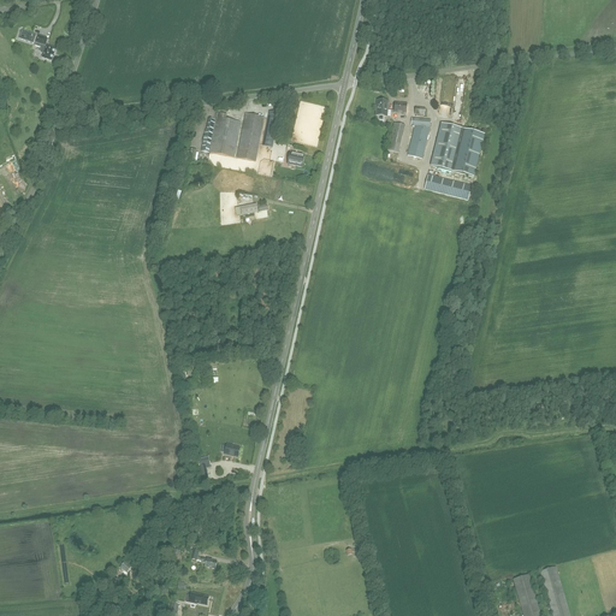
[(34,45),(36,35),(22,30),(19,39),(34,45)]
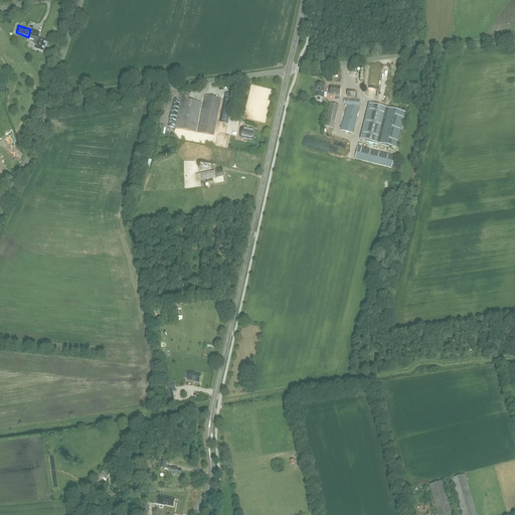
[(43,51),(46,41),(37,38),(39,33),(32,30),(29,38),(34,40),(33,42),(34,44),(36,45),(35,48),(43,51)]
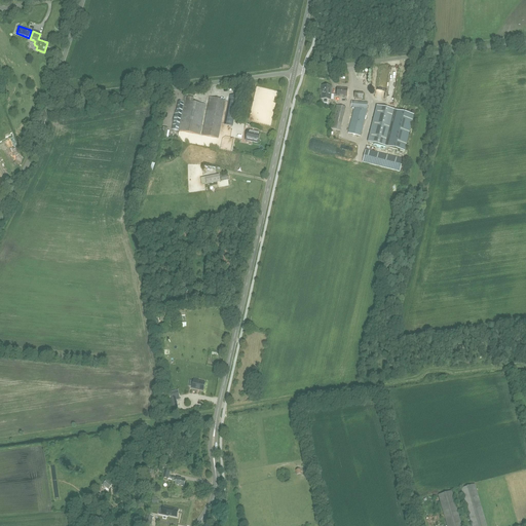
[(331,100),(332,86),(322,85),(321,99),(323,100),(323,104),(328,104),(328,100),(331,100)]
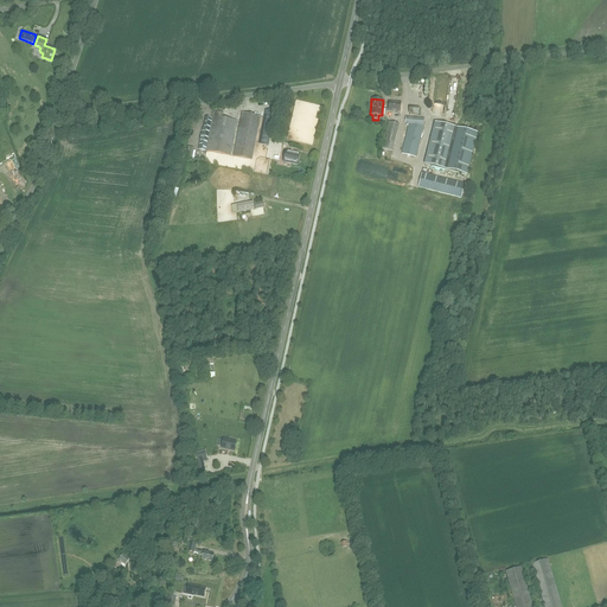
[(400,112),(401,102),(389,101),(388,110),(400,112)]
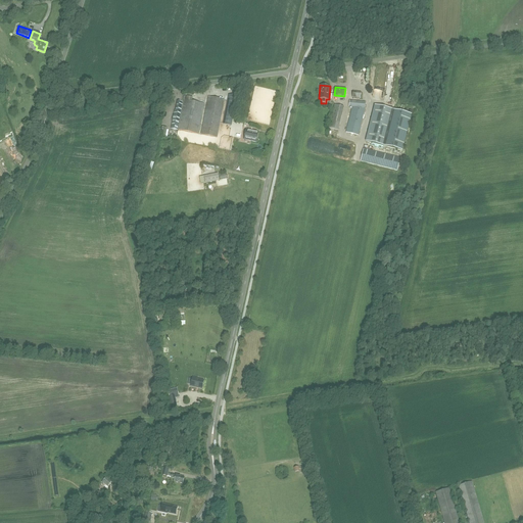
[(229,95),(225,114),(233,115),(237,97),(229,95)]
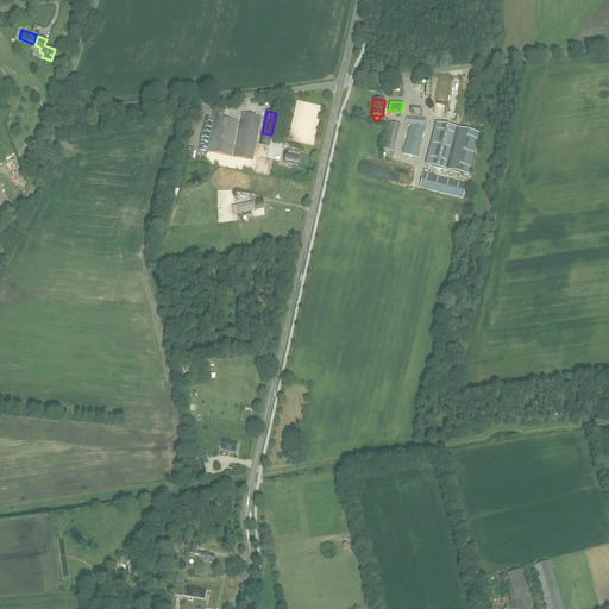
[(231,156),(238,121),(224,118),(224,114),(215,112),(207,151),(231,156)]
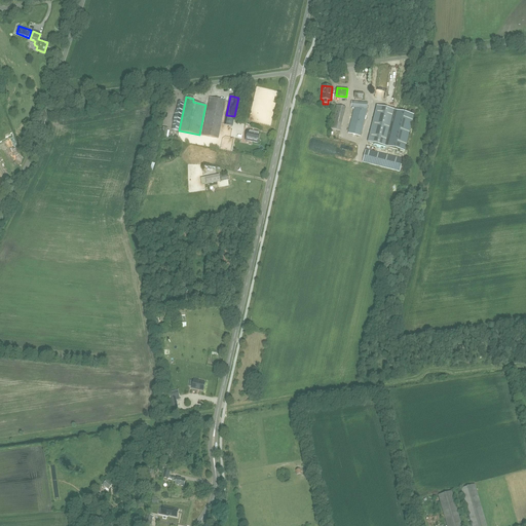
[(221,123),(225,101),(210,98),(202,136),(218,139),(221,123)]
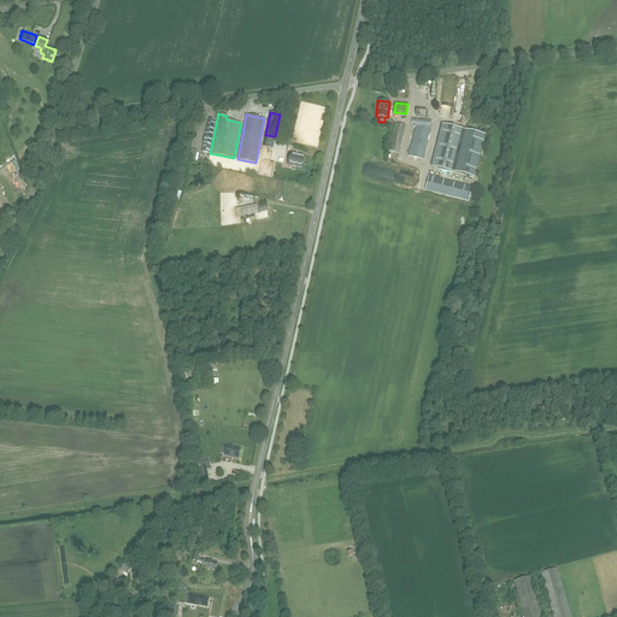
[(216,121),(210,119),(207,131),(206,131),(201,152),(209,153),(216,121)]
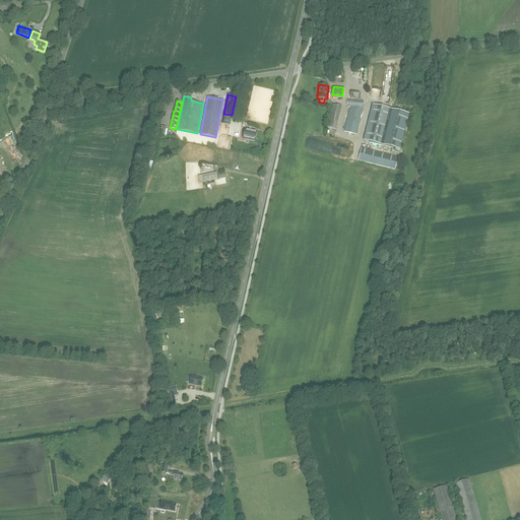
[(355,134),(363,108),(362,108),(363,102),(347,101),(347,107),(350,107),(344,131),(355,134)]
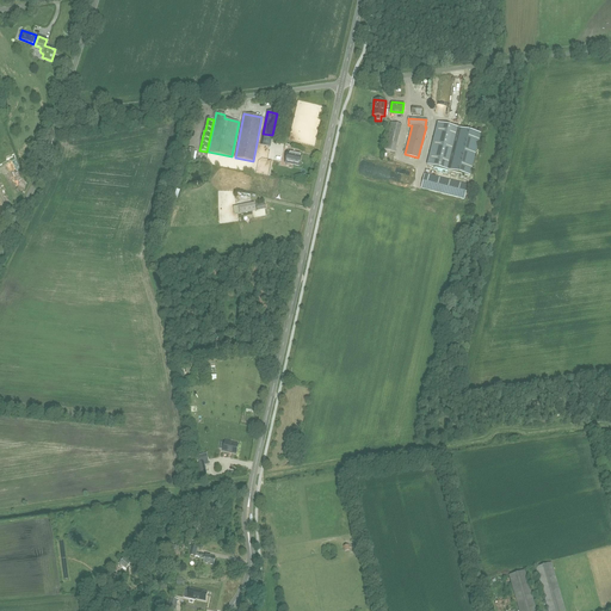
[(394,152),(401,125),(390,123),(384,149),(394,152)]
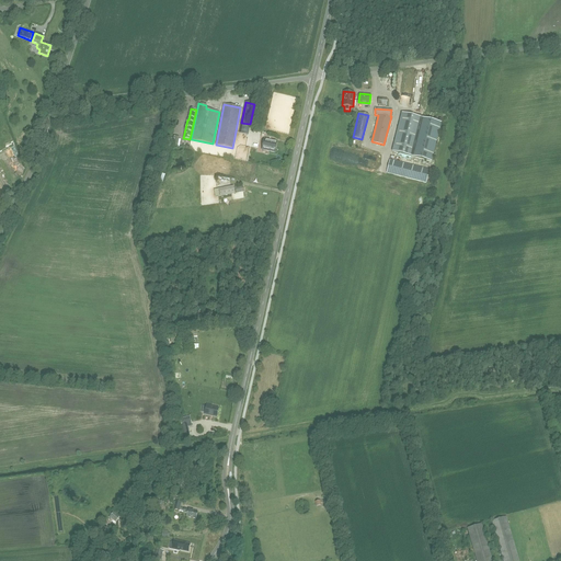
[(402,113),(392,152),(432,162),(442,123),(422,118),(402,113)]
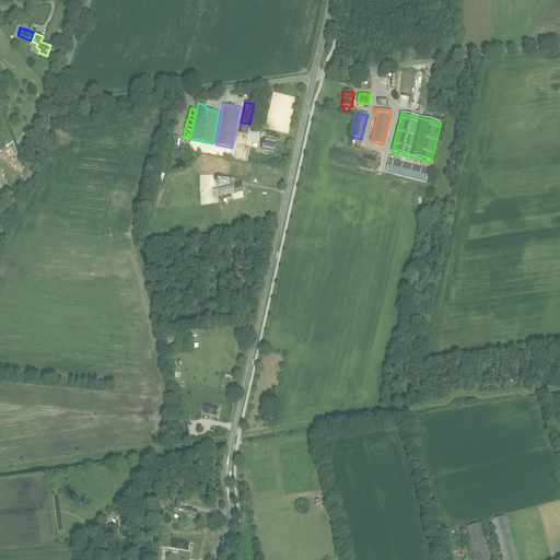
[(275,152),(277,142),(264,139),(261,150),(275,152)]
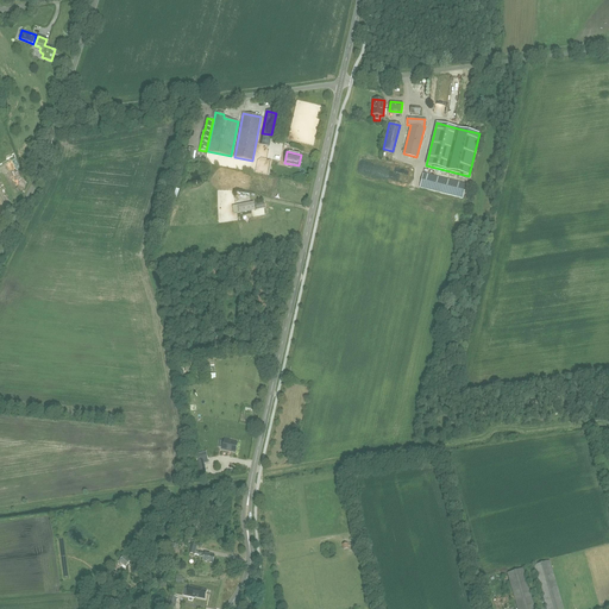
[(420,188),(463,199),(466,184),(424,174),(420,188)]
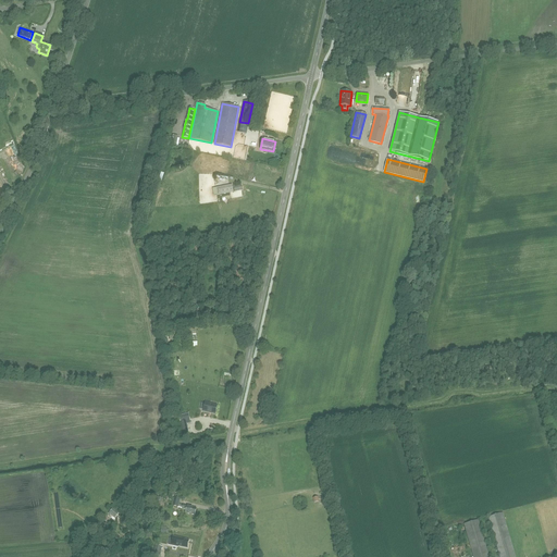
[(242,190),(240,184),(232,186),(232,185),(218,187),(219,195),(233,193),(233,192),(242,190)]
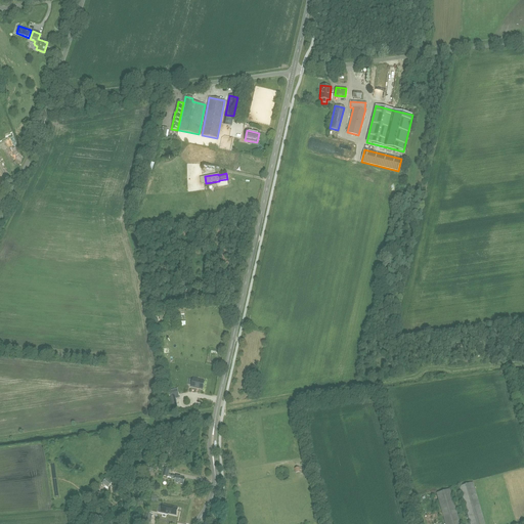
[(191,387),(203,389),(204,382),(198,380),(198,379),(193,378),(191,387)]
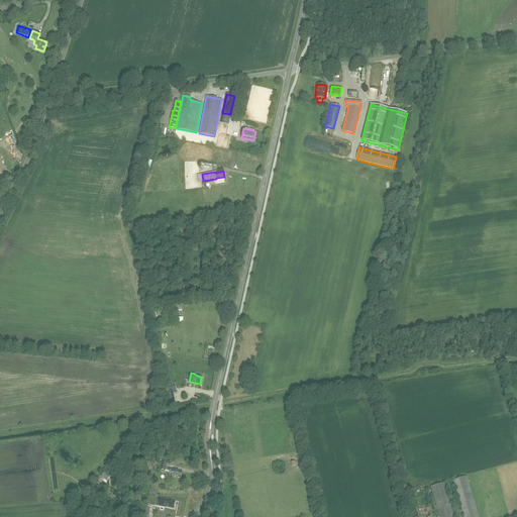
[(171,385),(168,385),(169,391),(171,403),(175,402),(174,397),(173,394),(177,393),(176,387),(172,388),(171,385)]
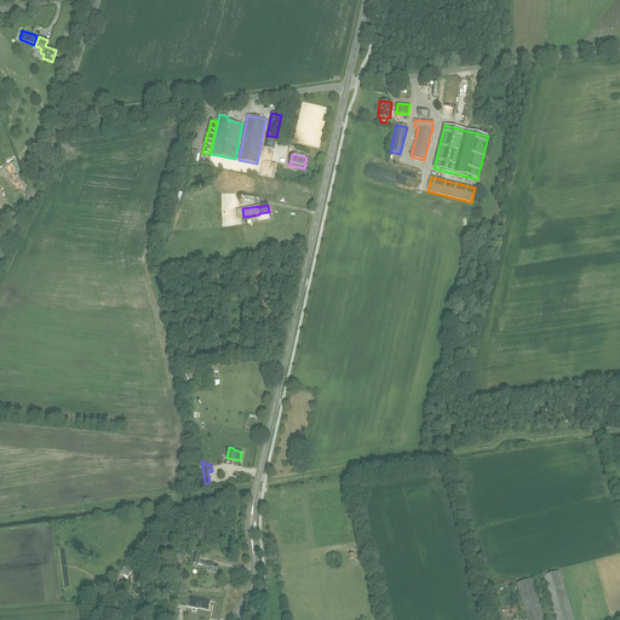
[(218,566),(204,562),(202,567),(207,568),(207,572),(217,574),(218,566)]
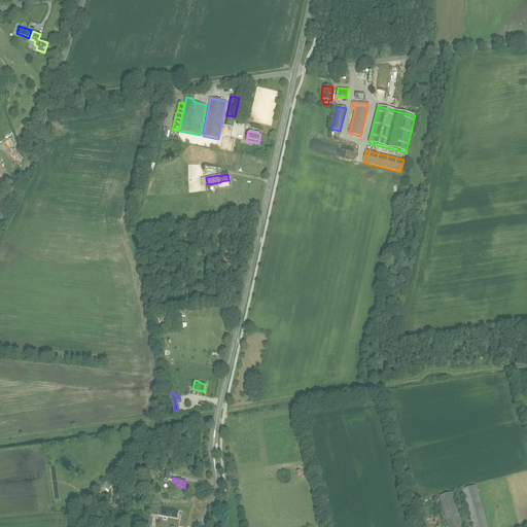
[(103,486),(109,490),(112,485),(107,481),(103,486)]
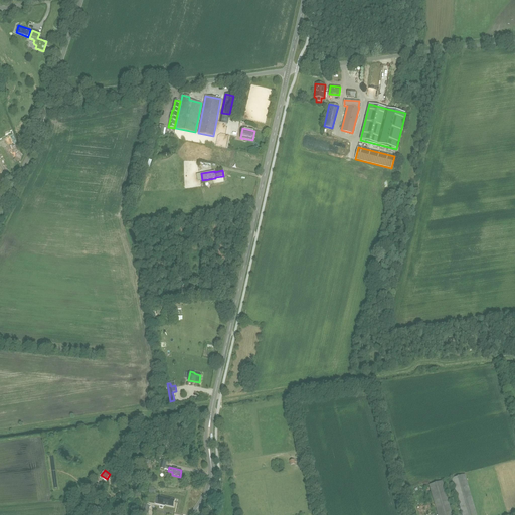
[(438,514),(476,514),(465,475),(452,478),(462,514),(452,514),(443,481),(430,485),(438,514)]
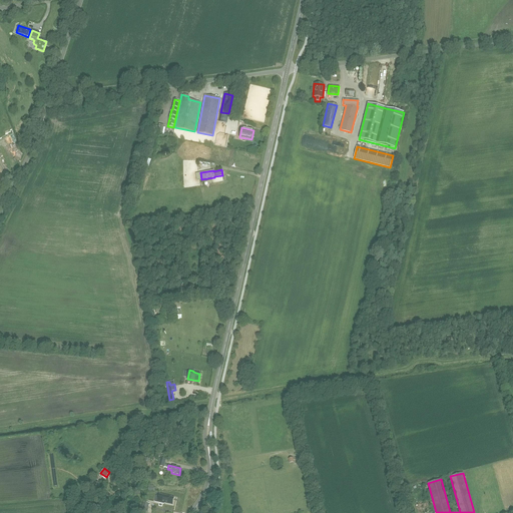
[(172,505),(174,498),(169,497),(170,496),(166,496),(159,494),(158,497),(160,498),(159,502),(164,503),(172,505)]
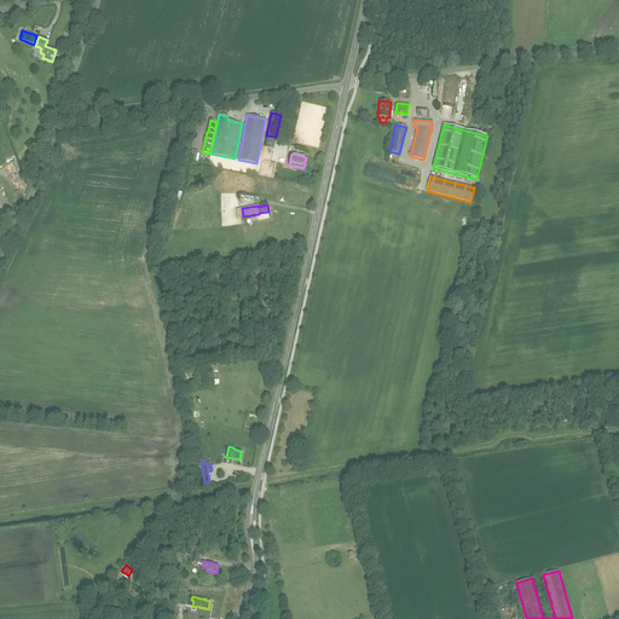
[(178,618),(180,607),(172,606),(171,617),(178,618)]
